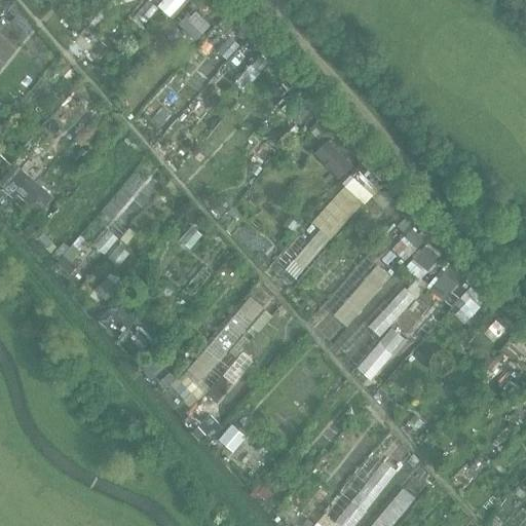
[(318,118),(308,128),(317,139),(328,128),(318,118)]
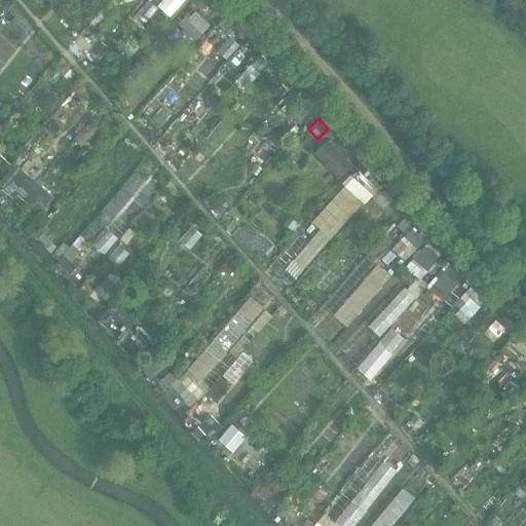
[(425,245),(413,259),(426,270),(439,256),(425,245)]
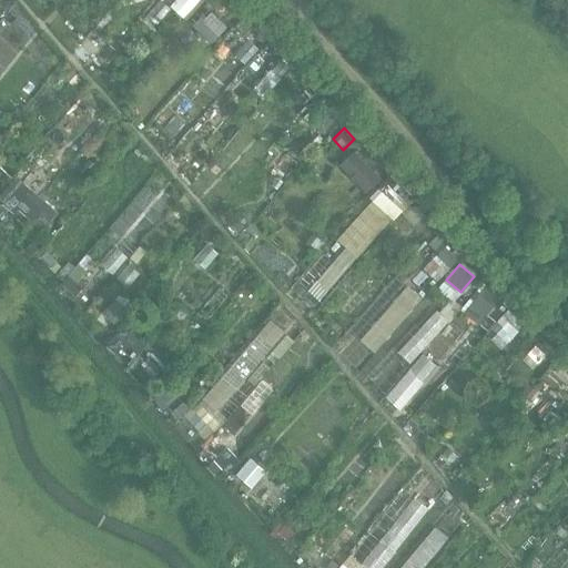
[(170,381),(151,398),(161,409),(180,392),(170,381)]
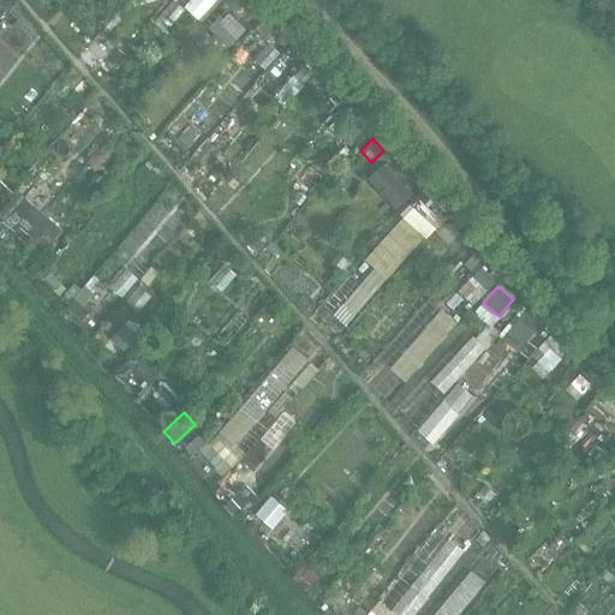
[(199,437),(187,449),(192,454),(204,443),(199,437)]
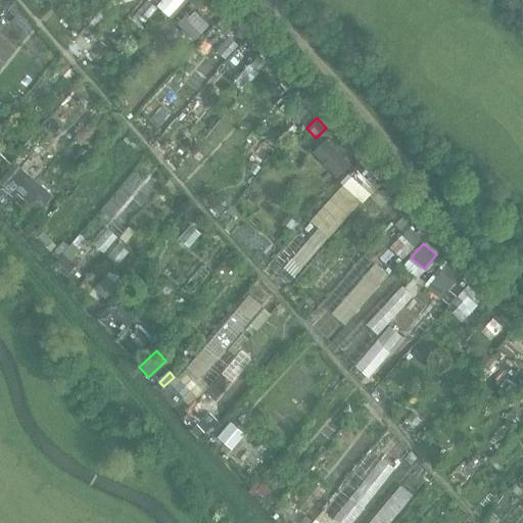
[(260,481),(254,489),(265,497),(271,489),(260,481)]
